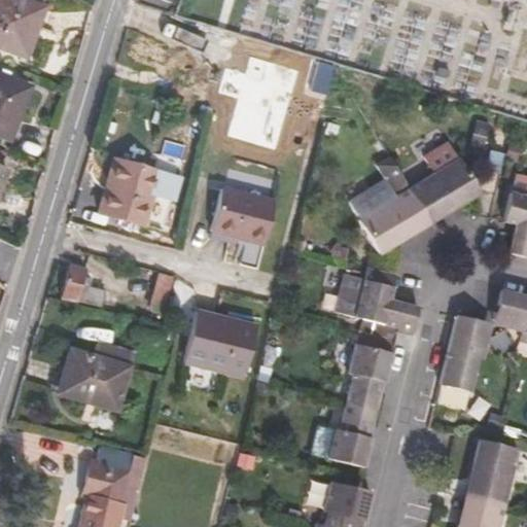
[(38,6),(22,0),(0,0),(0,48),(24,58),(33,34),(29,31),(38,6)]
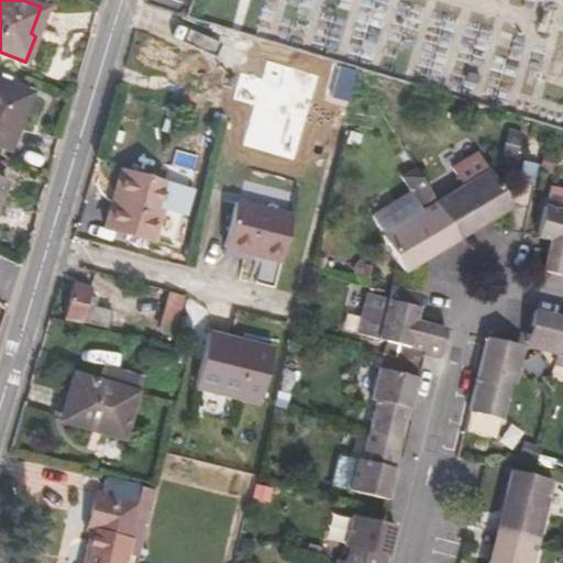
[(243,144),(295,158),(318,76),(269,61),(263,80),(241,75),(233,100),(255,107),(243,144)]
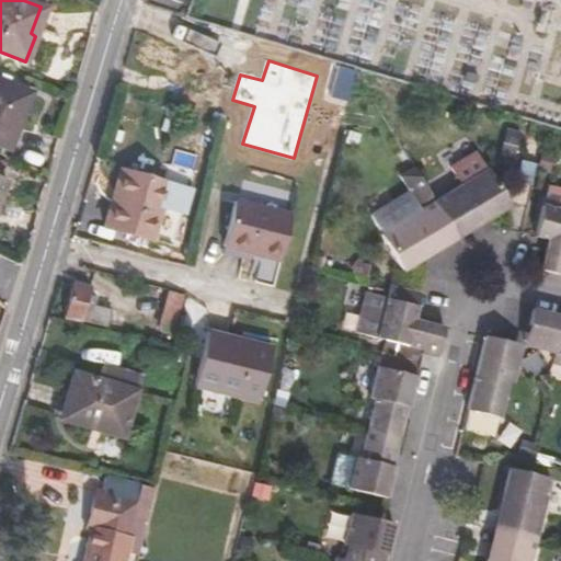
[(318,95),(346,103),(353,75),(325,67),(318,95)]
